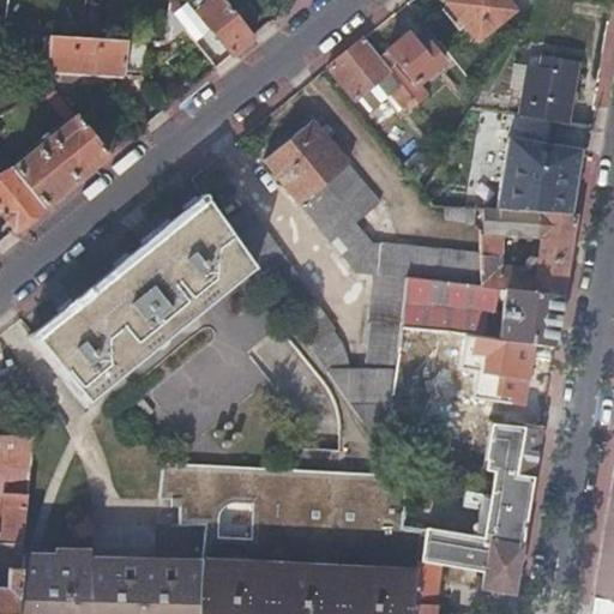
[(198,0),(192,5),(198,12),(212,1),(210,0),(198,0)]
